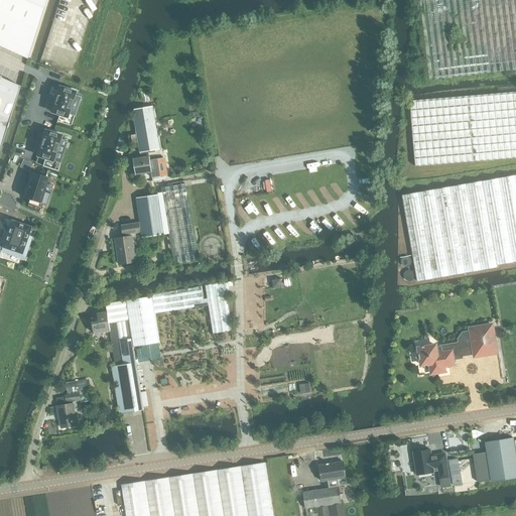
[(0,0),(0,45),(26,58),(44,0),(0,0)]
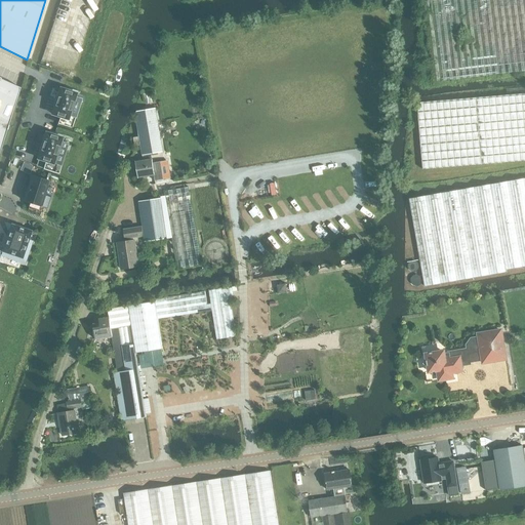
[(524,0),(423,0),(433,81),(524,70),(524,0)]
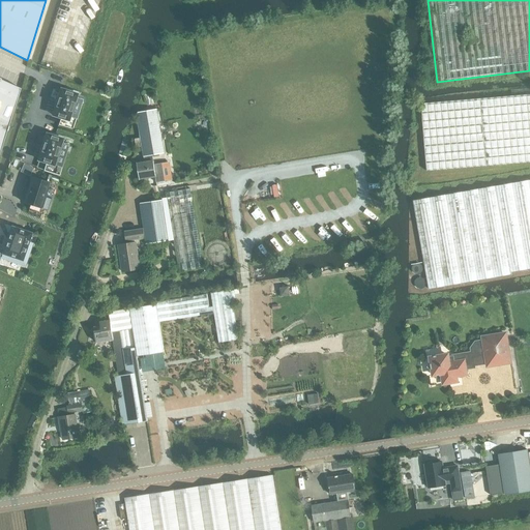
[(20,88),(0,79),(0,124),(7,128),(20,88)]
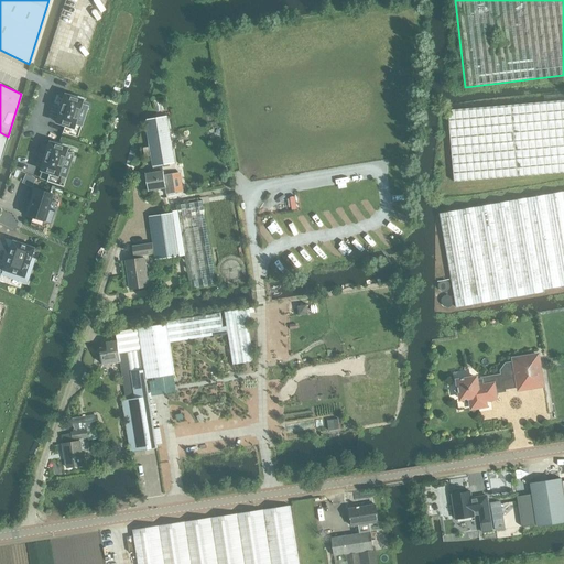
[(55,121),(61,123),(64,125),(62,132),(78,138),(80,129),(73,126),(80,99),(64,94),(55,121)]
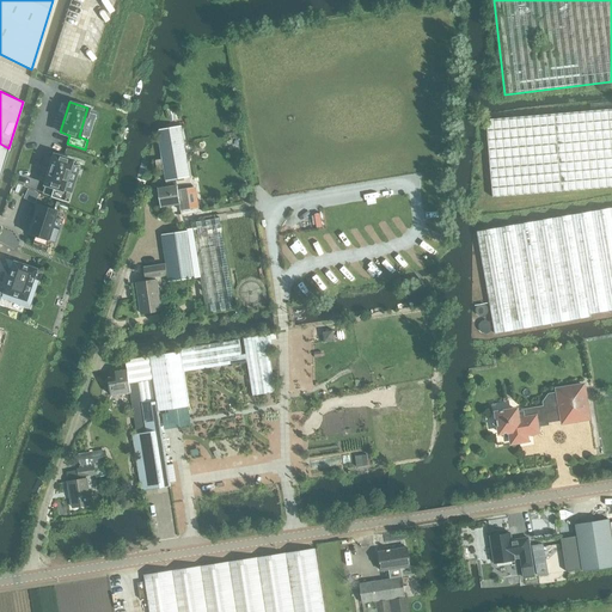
[(611,109),(508,118),(485,120),(491,197),(611,187),(611,109)]
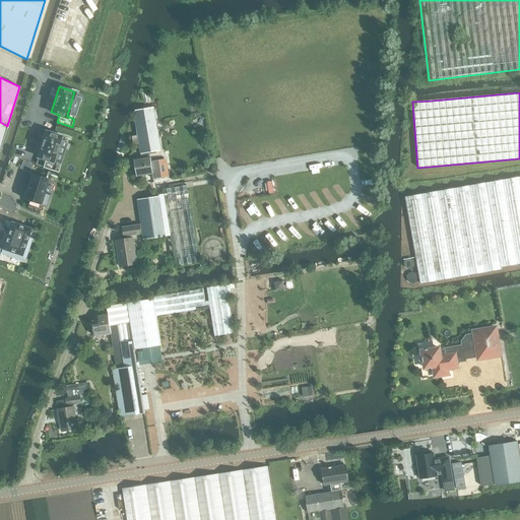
[(151,161),(149,152),(160,150),(153,108),(136,110),(135,116),(138,135),(142,159),(134,160),(136,176),(152,173),(153,179),(161,178),(158,159),(151,161)]
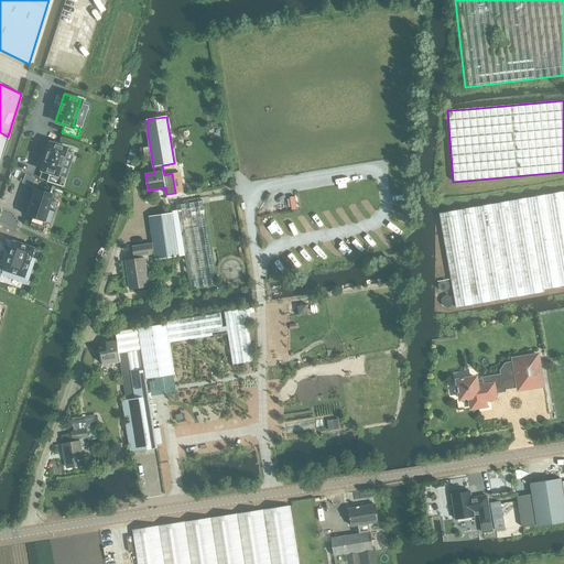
[(49,142),(41,170),(44,171),(52,173),(57,174),(65,151),(66,148),(53,143),(49,142)]
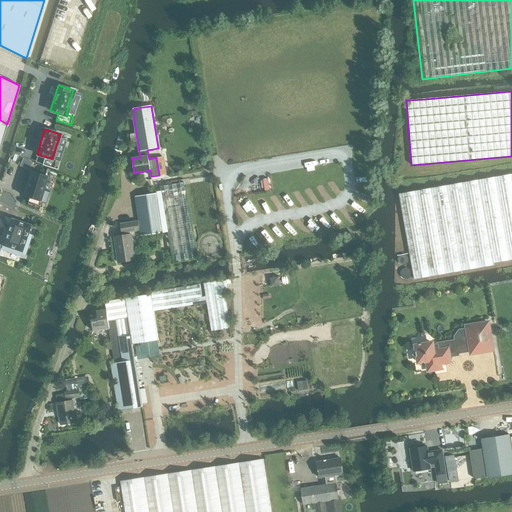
[(23,158),(20,166),(29,170),(32,162),(23,158)]
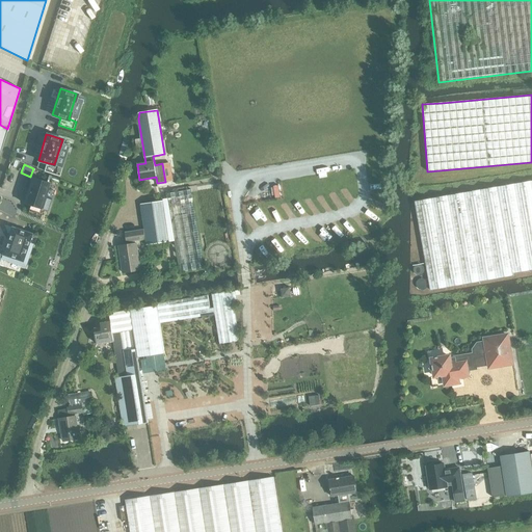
[(33,177),(25,203),(29,204),(41,208),(48,210),(54,191),(47,189),(49,182),(44,181),(36,179),(33,177)]
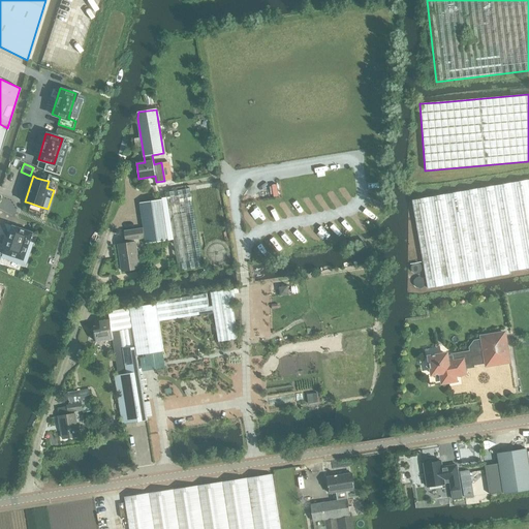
[(528,179),(412,199),(428,288),(509,274),(509,271),(528,267),(528,179)]
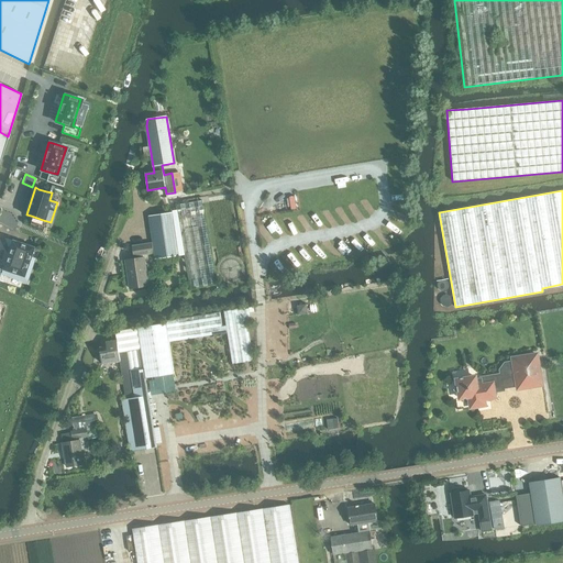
[(196,201),(177,205),(177,210),(185,254),(190,288),(217,284),(203,206),(202,200),(196,201)]
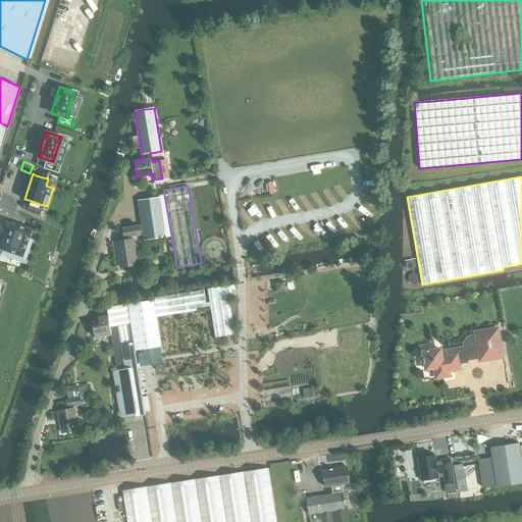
[(155,197),(140,198),(143,224),(142,224),(143,231),(144,231),(145,239),(164,236),(166,236),(160,196),(155,197)]
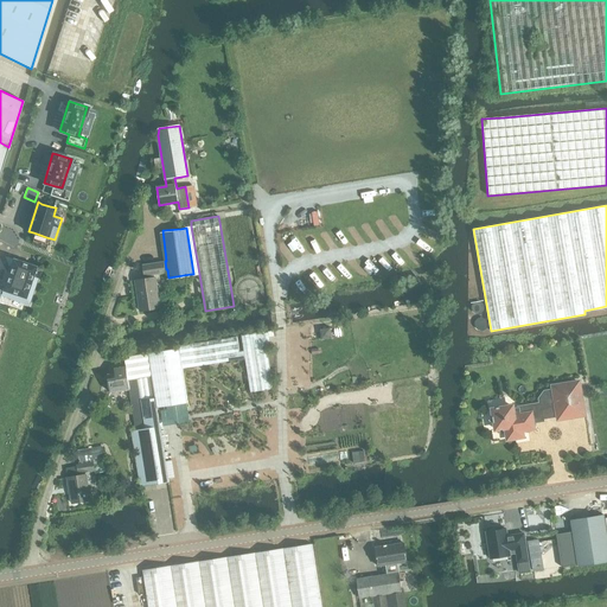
[(294,251),(304,246),(298,235),(288,241),(294,251)]
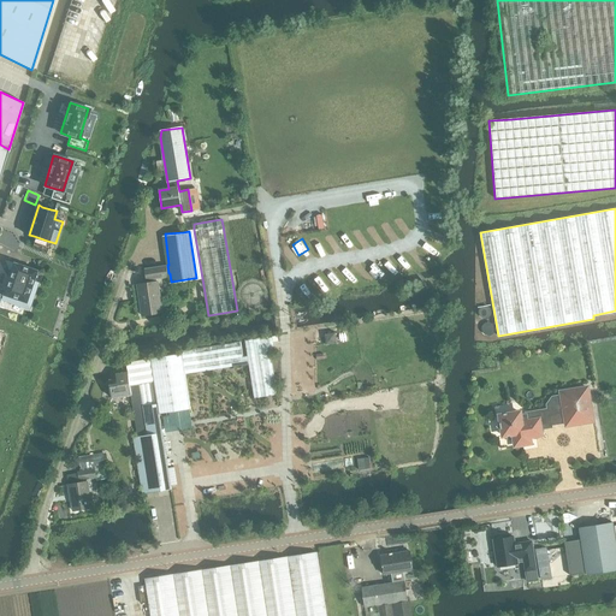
[(6,285),(3,295),(27,302),(34,282),(37,271),(24,266),(13,262),(6,285)]
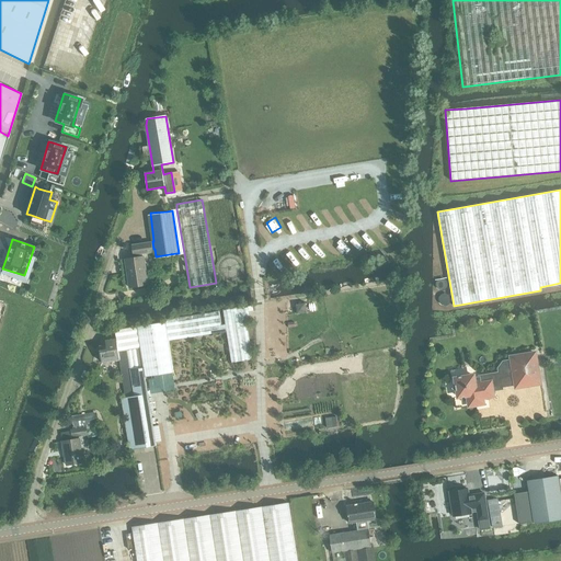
[(137,256),(127,258),(127,260),(132,286),(150,283),(146,254),(145,254),(144,252),(153,250),(153,249),(152,241),(152,240),(134,243),(136,253),(137,256)]
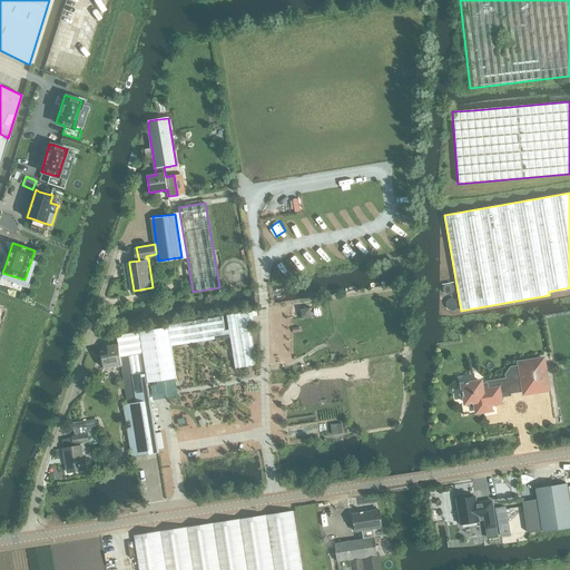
[(310,307),(301,308),(302,318),(311,317),(310,307)]
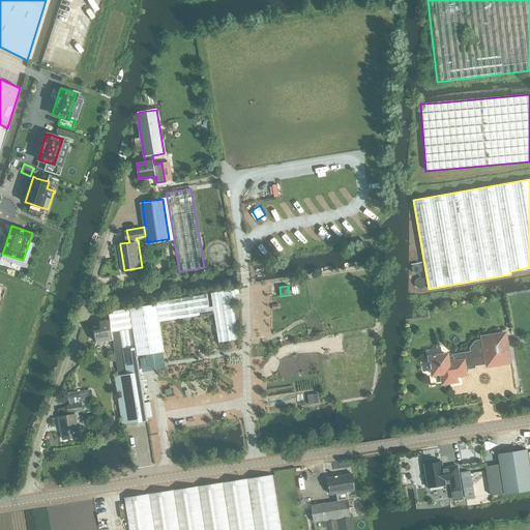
[(207,294),(156,302),(159,322),(214,313),(218,343),(238,340),(231,290),(210,293),(213,306),(209,306),(207,294)]
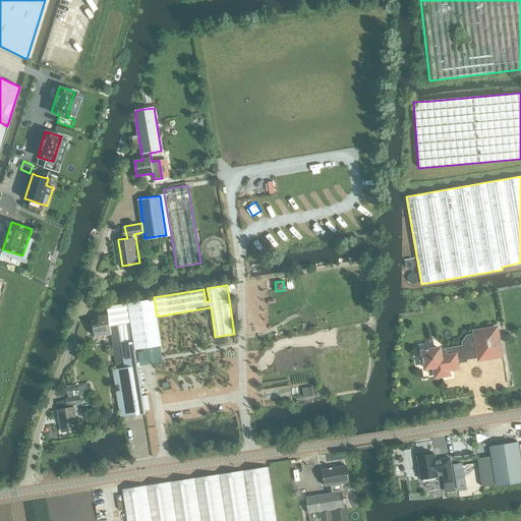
[(154,299),(127,303),(132,341),(134,350),(161,346),(157,316),(154,299)]
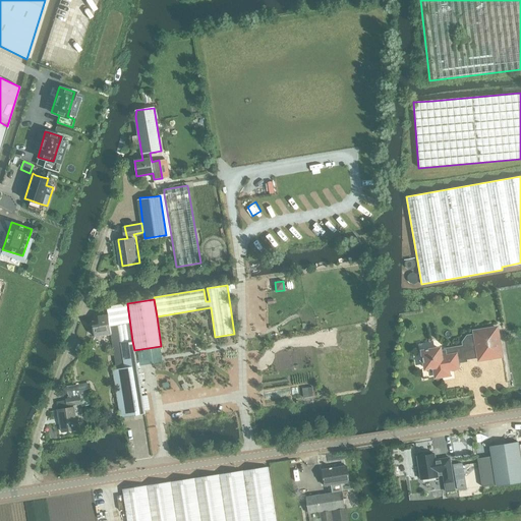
[(98,320),(94,321),(97,336),(111,334),(112,344),(132,341),(127,303),(127,302),(115,304),(106,305),(107,314),(98,316),(98,320)]
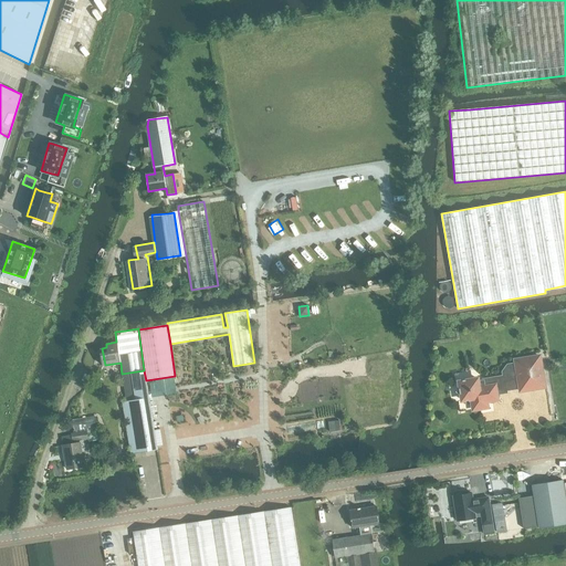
[(402,346),(380,349),(383,360),(405,357),(402,346)]
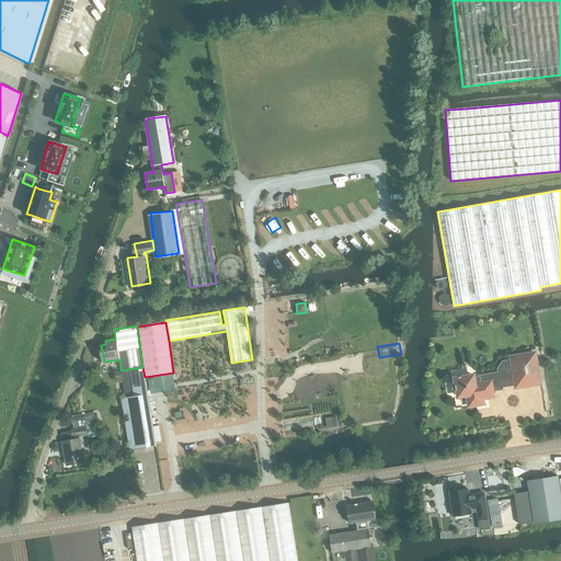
[(458,397),(468,396),(469,405),(483,403),(482,398),(493,396),(492,389),(516,385),(516,387),(540,382),(535,353),(511,357),(512,359),(503,362),(497,368),(499,373),(479,376),(479,377),(474,378),(473,375),(455,378),(456,384),(453,388),(457,392),(458,397)]
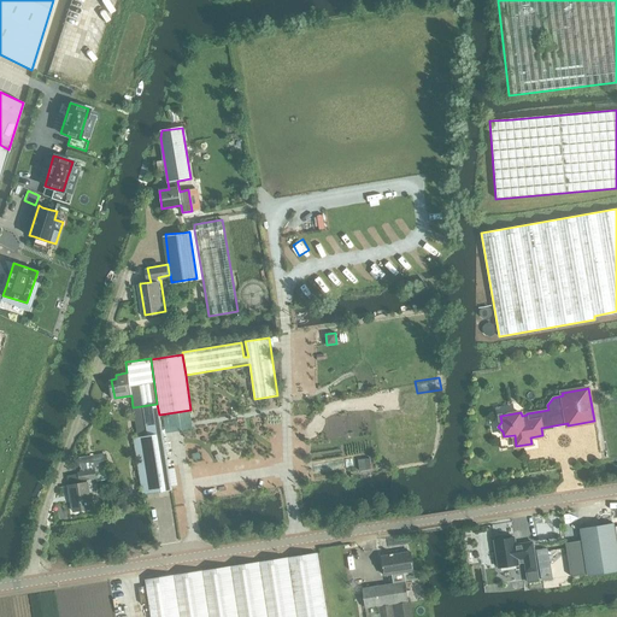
[(157,404),(133,407),(137,434),(137,438),(133,439),(142,495),(148,494),(171,491),(159,415),(157,404)]
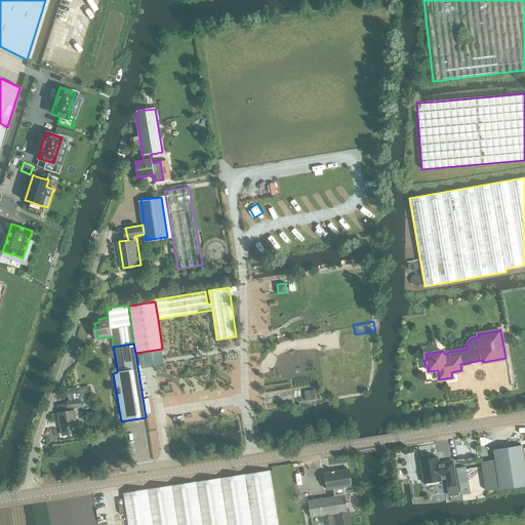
[(90,386),(68,390),(69,400),(68,400),(68,402),(80,400),(80,398),(90,396),(92,396),(90,386)]
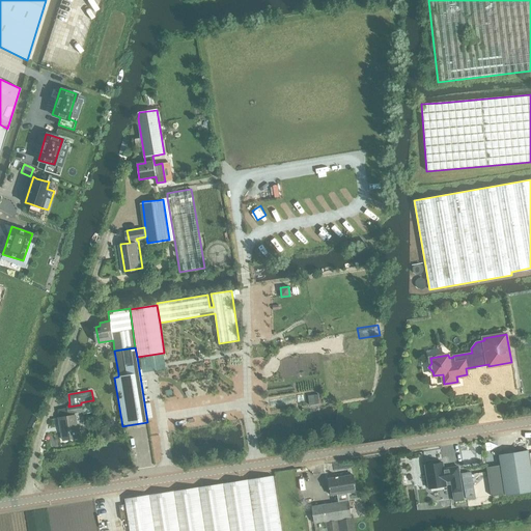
[(317,394),(308,395),(309,404),(318,403),(317,394)]
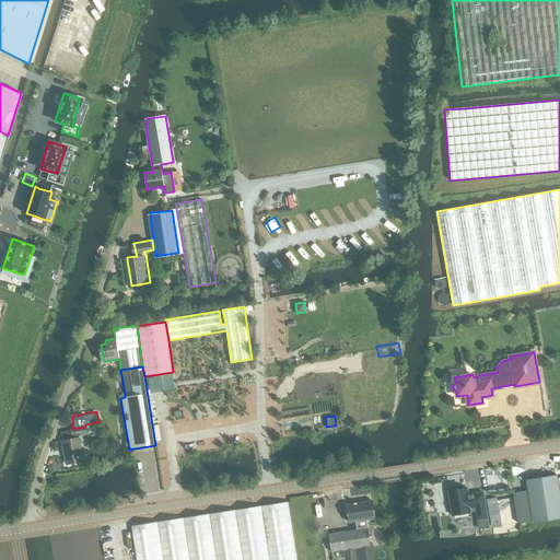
[(72,429),(71,429),(72,438),(88,434),(85,427),(72,429)]
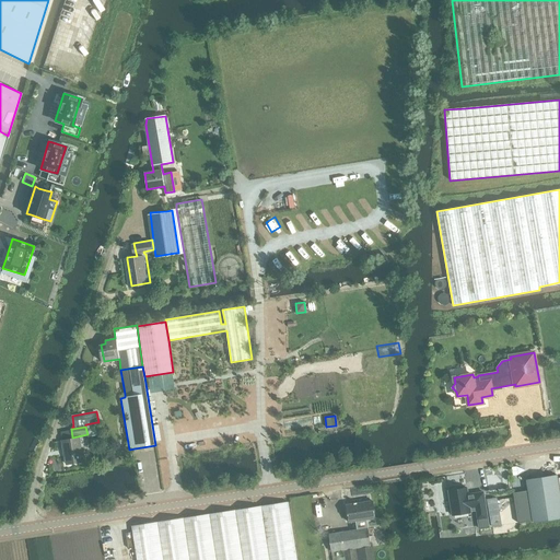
[(68,465),(83,462),(79,438),(61,441),(63,451),(65,451),(68,465)]
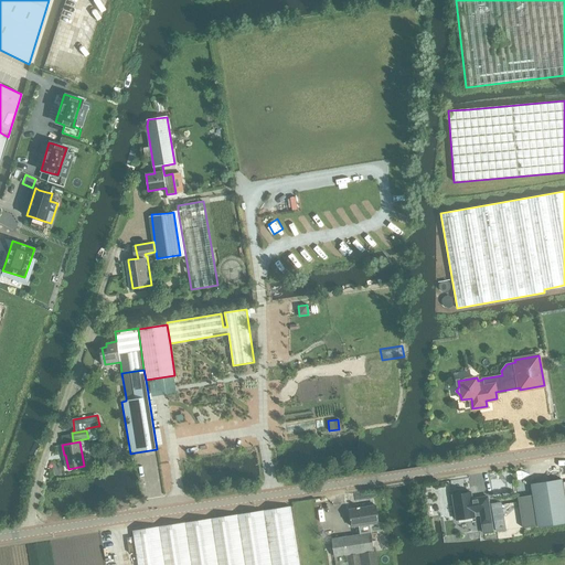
[(533,496),(518,498),(519,501),(521,515),(523,528),(539,525),(539,528),(564,522),(564,497),(563,479),(531,484),(533,496)]
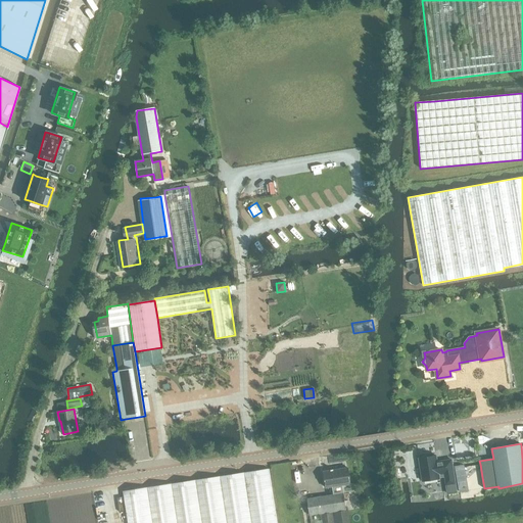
[(421,458),(419,459),(422,481),(439,478),(439,477),(444,476),(447,493),(457,491),(452,460),(442,461),(442,463),(437,464),(436,456),(428,457),(427,456),(422,457),(421,458)]
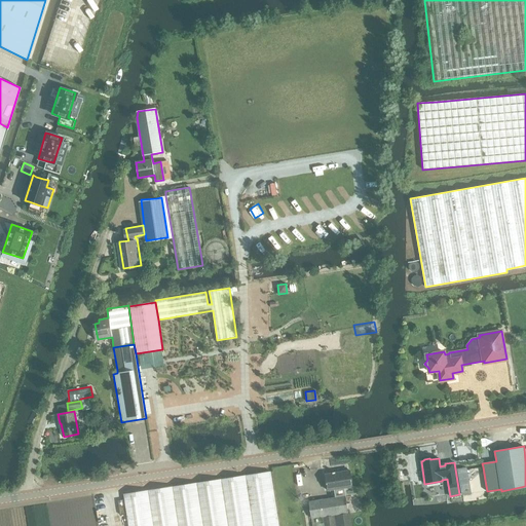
[(466,467),(457,468),(461,495),(472,493),(466,467)]
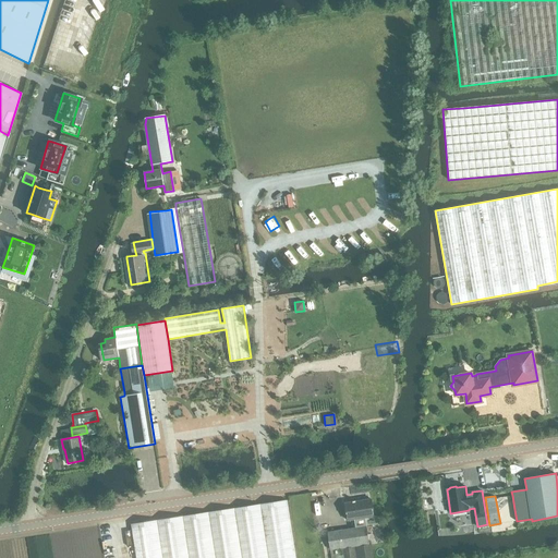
[(354,519),(355,529),(329,532),(327,532),(331,557),(373,557),(371,543),(370,544),(366,526),(365,518),(374,516),(372,499),(346,504),(349,520),(354,519)]
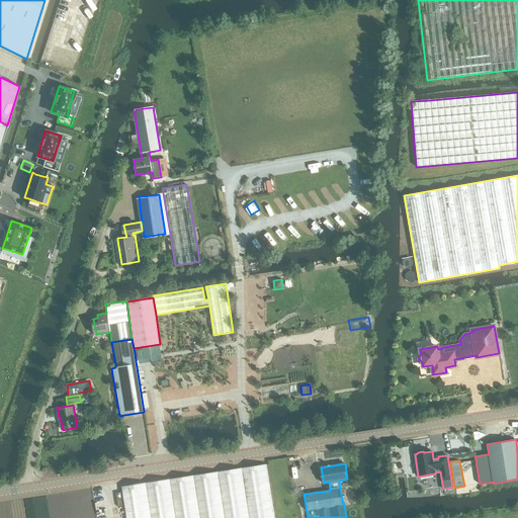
[(275,517),(275,516),(267,464),(175,480),(121,487),(126,517),(275,517)]
